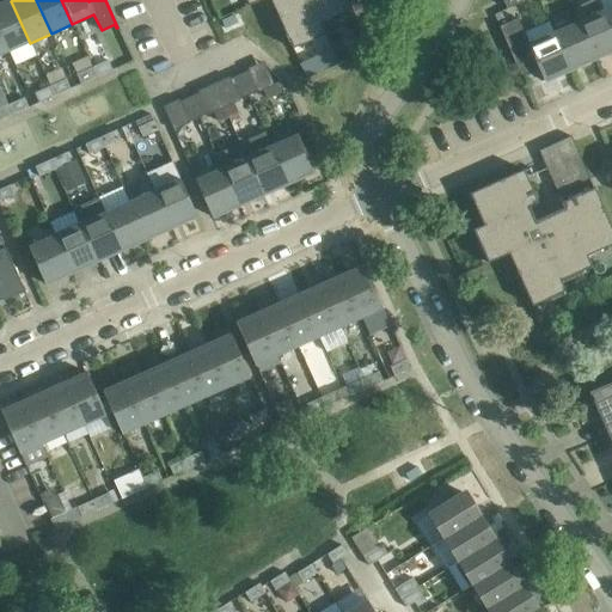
[(270,0),(292,48),(325,34),(320,23),(308,0),(270,0)]
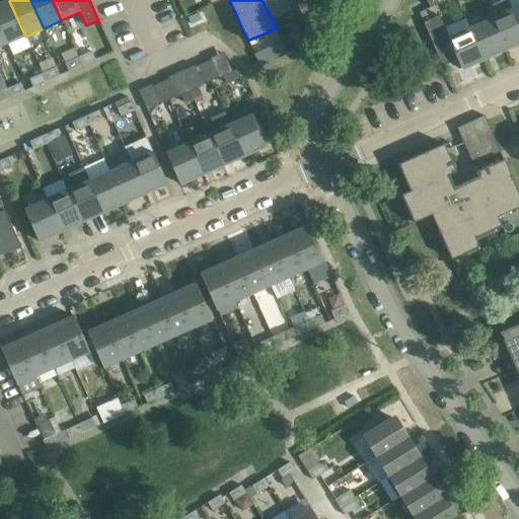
[(262,0),(272,19),(298,8),(294,0),(262,0)]
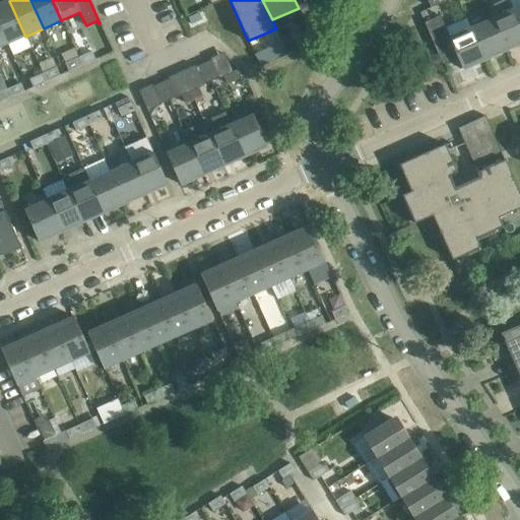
[(505,49),(519,42),(519,26),(512,9),(508,0),(502,0),(485,7),(491,18),(505,49)]
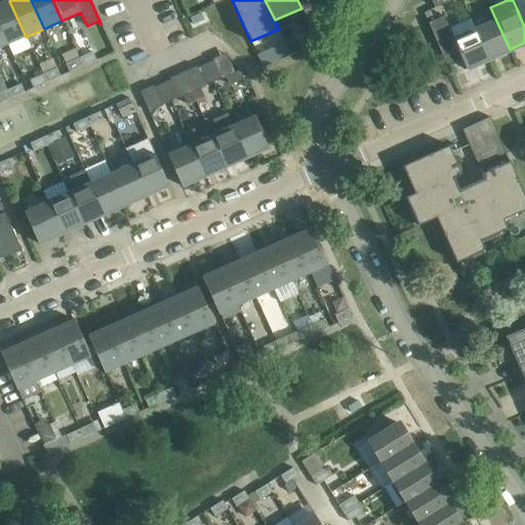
[(0,27),(7,44),(26,37),(9,1),(0,4),(0,27)]
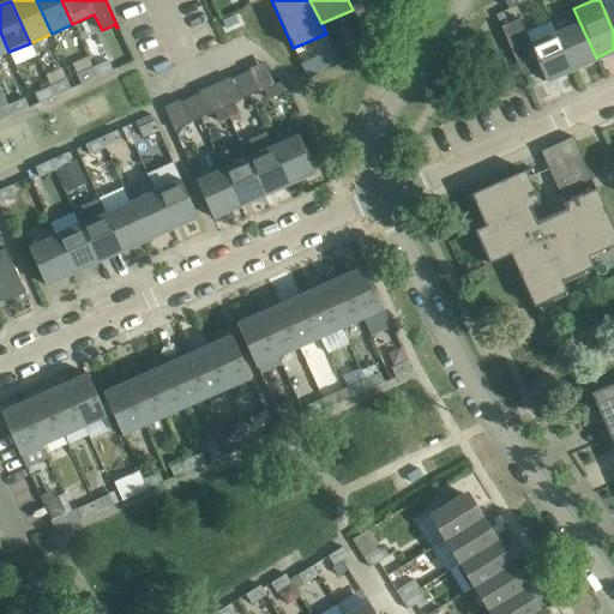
[(545,82),(571,70),(555,32),(531,43),(519,18),(501,26),(523,76),(524,74),(523,74),(540,66),(545,78),(543,79),(545,82)]
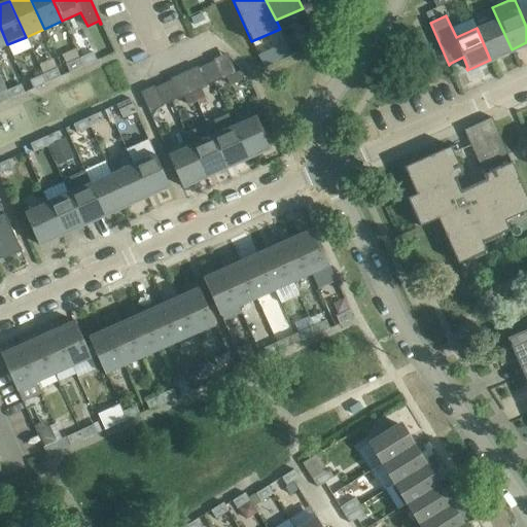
[(497,19),(477,28),(490,60),(512,49),(497,19)]
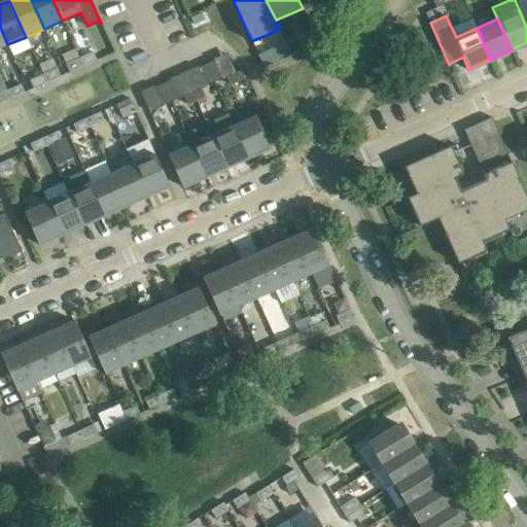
[(278,57),(261,64),(262,66),(290,54),(285,42),(273,47),(278,57)]
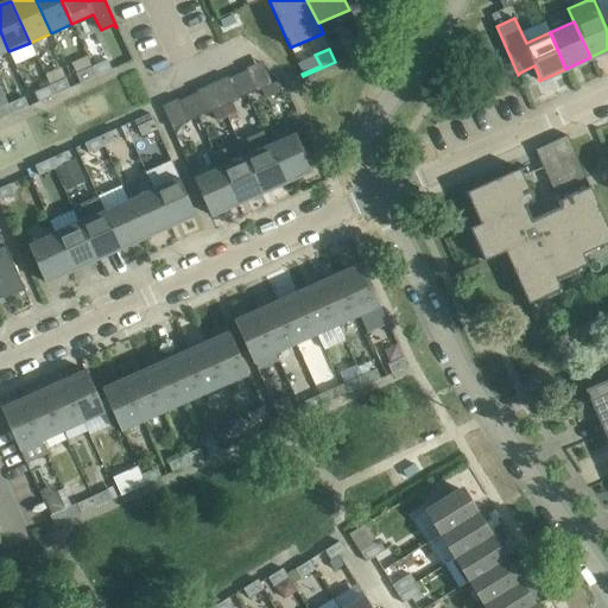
[(107,59),(90,67),(95,77),(112,70),(107,59)]
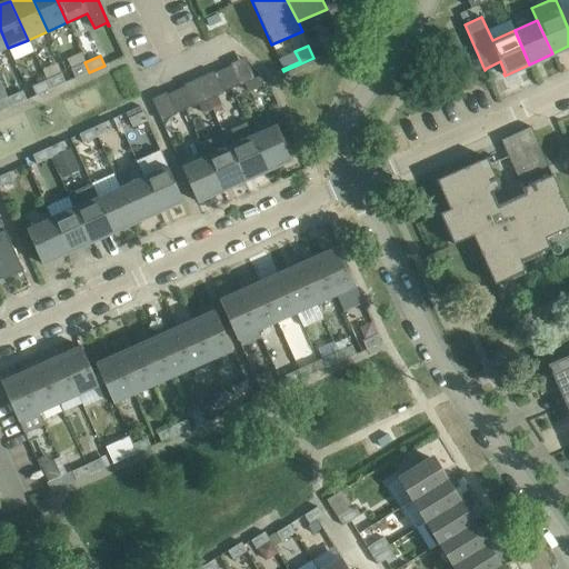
[(89,72),(85,62),(71,69),(75,78),(89,72)]
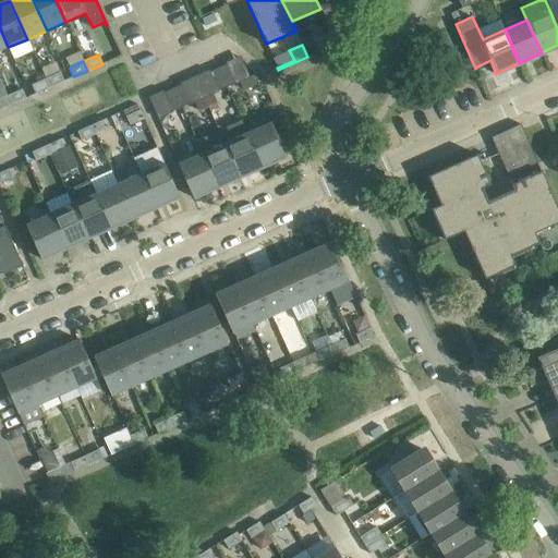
[(56,62),(40,69),(45,79),(49,87),(64,81),(60,72),(59,72),(56,62)]
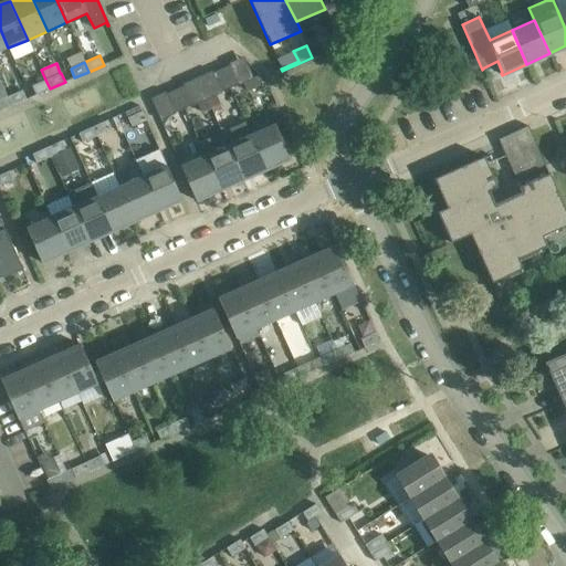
[(212,73),(221,92),(238,84),(230,65),(212,73)]
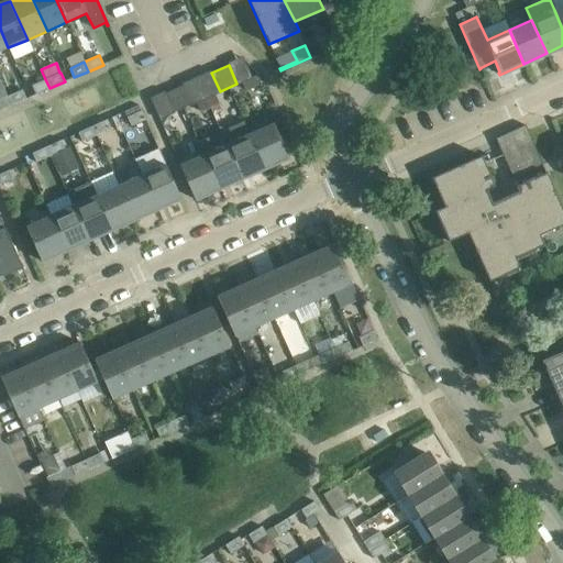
[(50,88),(45,79),(31,86),(35,95),(50,88)]
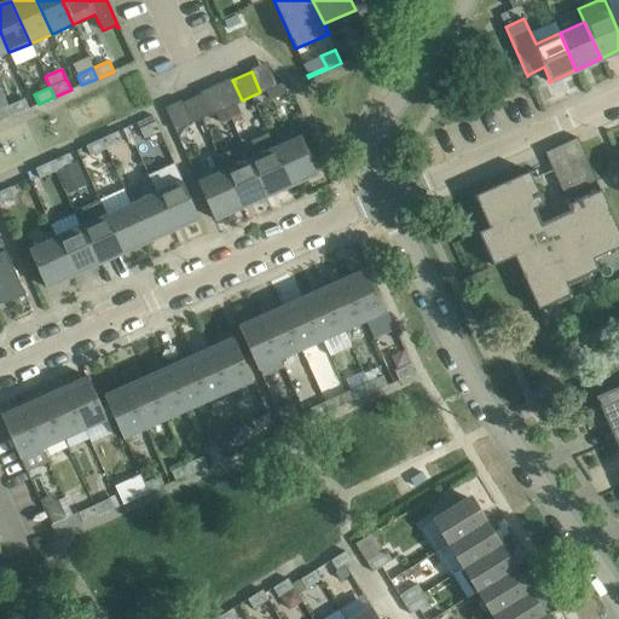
[(183,103),(191,123),(210,115),(201,94),(183,103)]
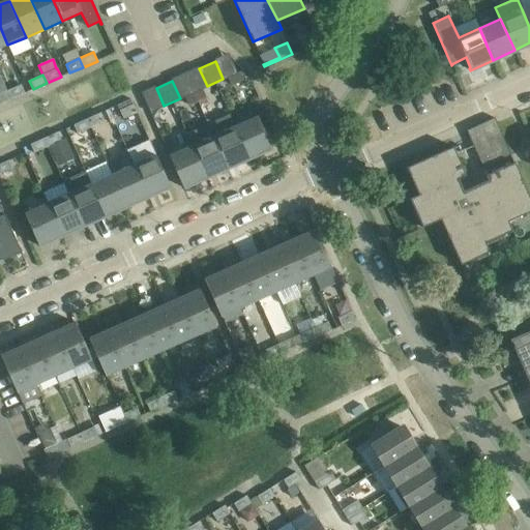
[(21,84),(7,90),(10,99),(25,93),(21,84)]
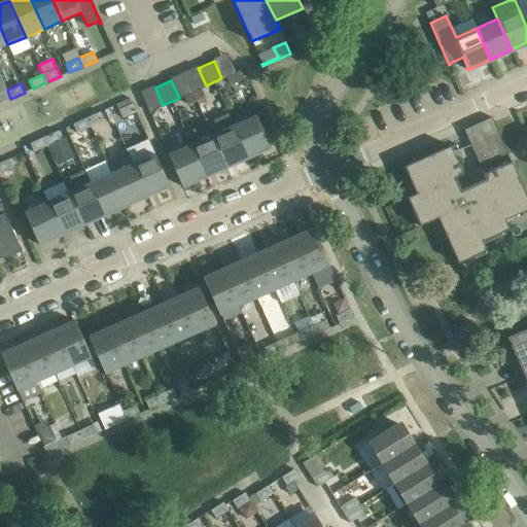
[(200,89),(192,93),(198,103),(205,100),(200,89)]
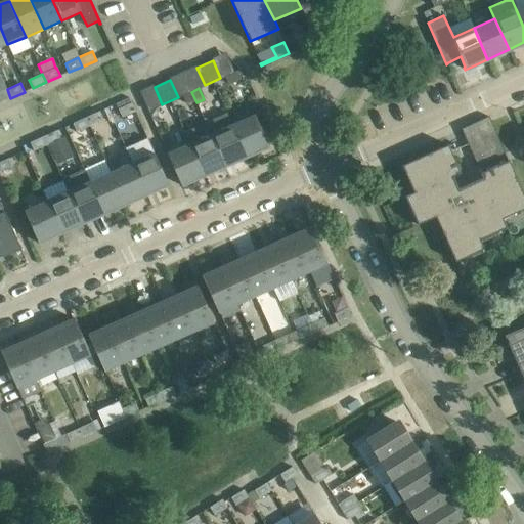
[(0,102),(10,98),(7,89),(0,92),(0,102)]
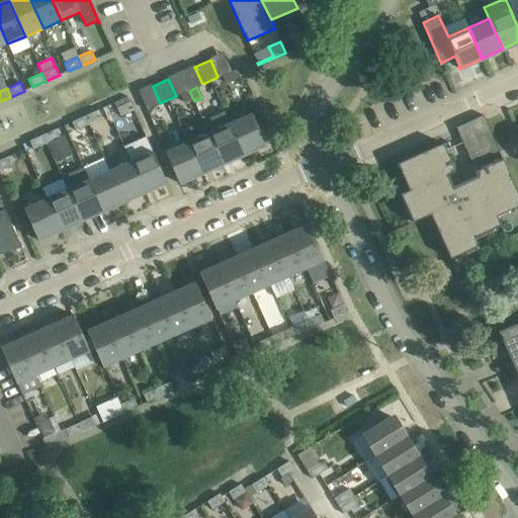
[(189,92),(181,95),(185,104),(193,101),(189,92)]
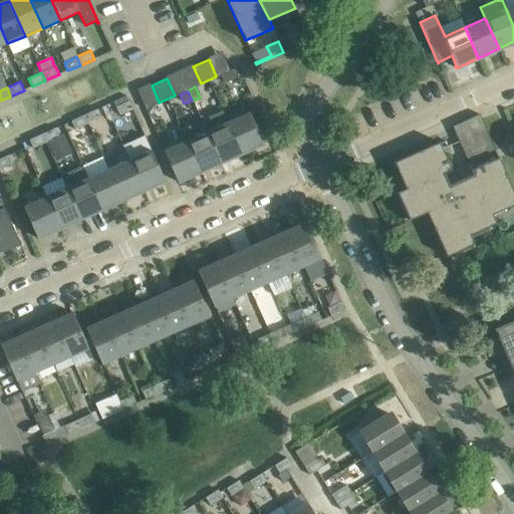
[(129,101),(115,106),(119,115),(133,109),(129,101)]
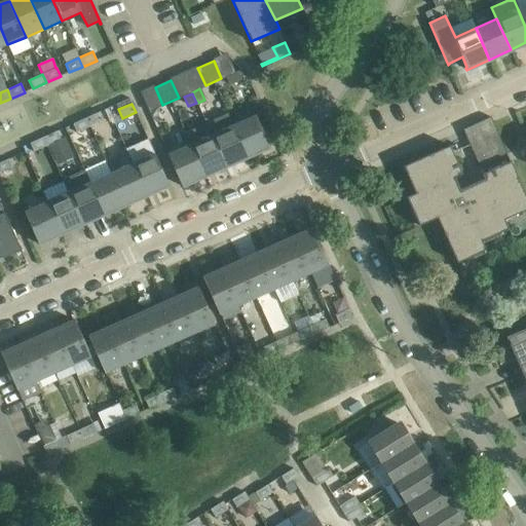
[(86,118),(89,126),(104,120),(100,111),(86,118)]
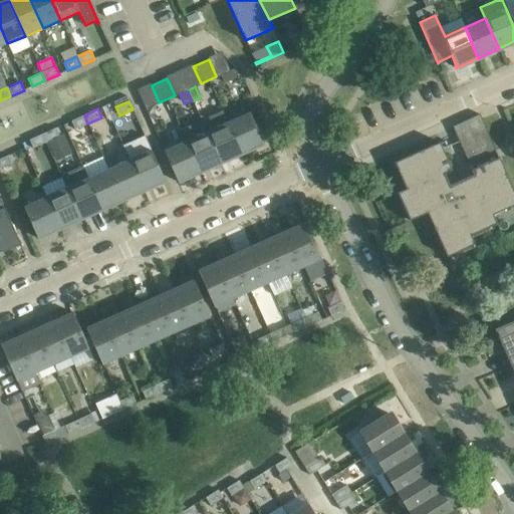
[(262,142),(249,113),(228,122),(241,154),(264,143),(263,142),(262,142)]
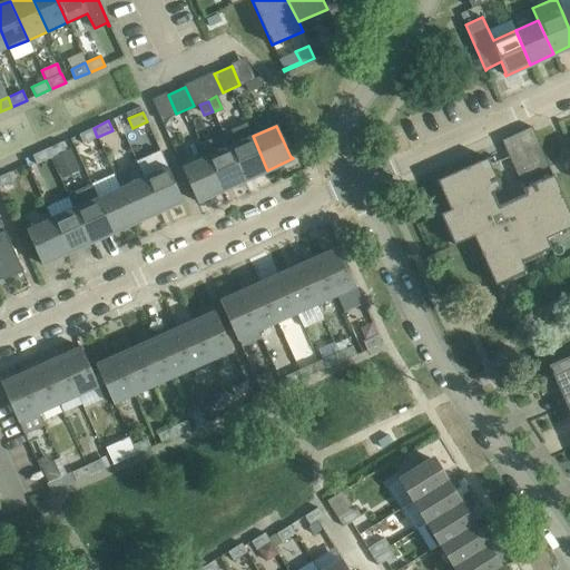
[(518,180),(549,166),(531,127),(501,140),(518,180)]
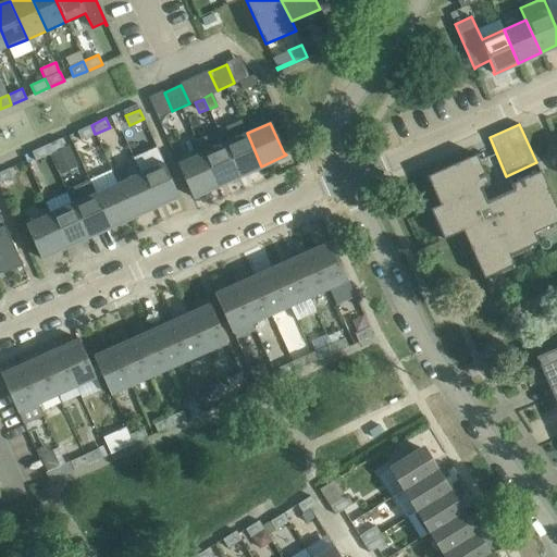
[(91,125),(77,131),(81,140),(95,134),(91,125)]
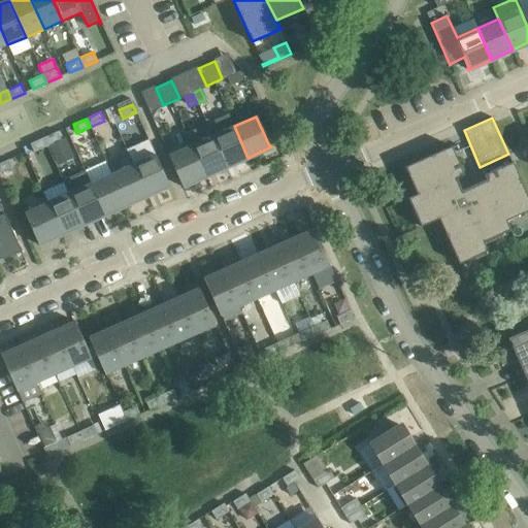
[(206,124),(185,133),(191,145),(205,176),(227,167),(212,136),(206,124)]
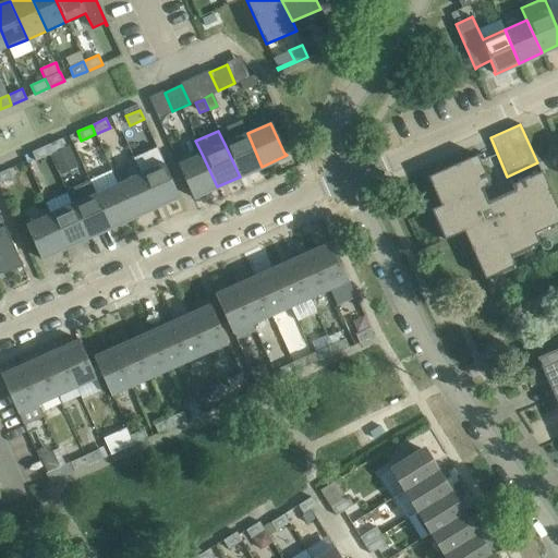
[(262,167),(247,133),(225,144),(240,177),(262,167)]
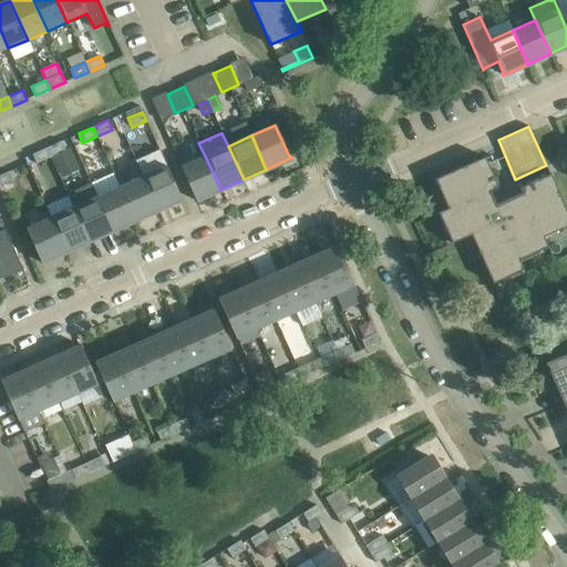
[(47,147),(51,157),(65,151),(62,141),(47,147)]
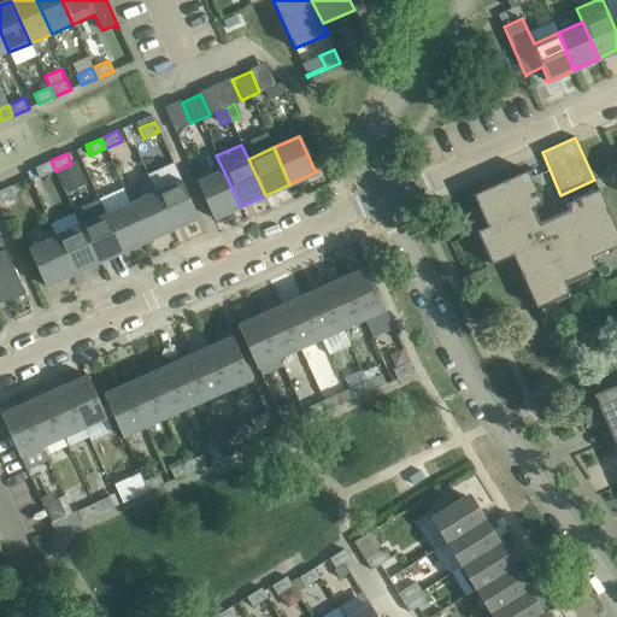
[(51,160),(35,168),(40,177),(56,171),(51,160)]
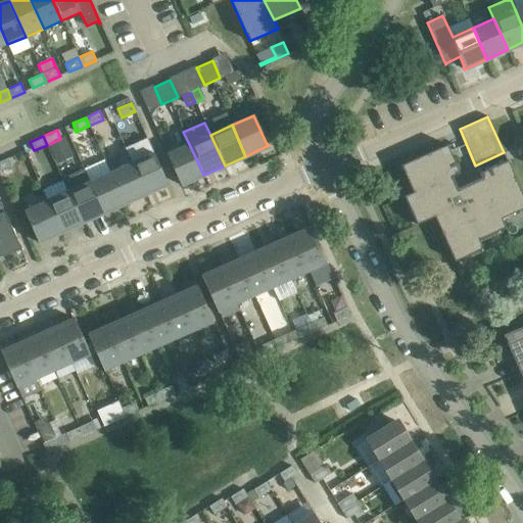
[(147,138),(125,148),(132,163),(145,194),(168,184),(169,184),(168,182),(167,182),(147,138)]
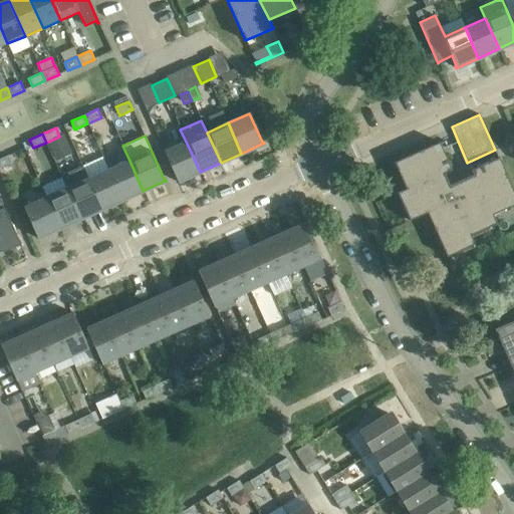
[(200,172),(186,142),(164,152),(177,180),(177,181),(177,182),(200,172)]
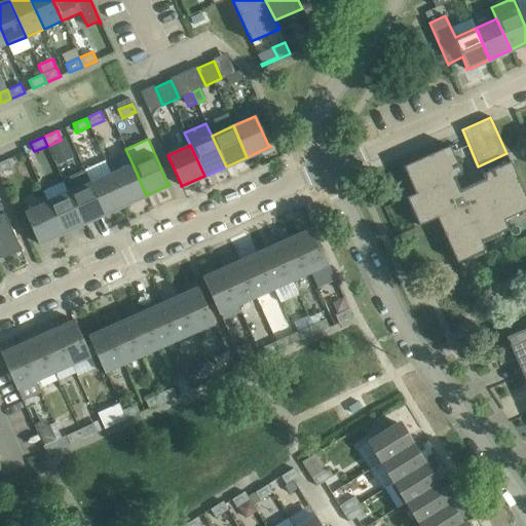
[(462,175),(450,146),(404,166),(415,193),(454,179),(462,175)]
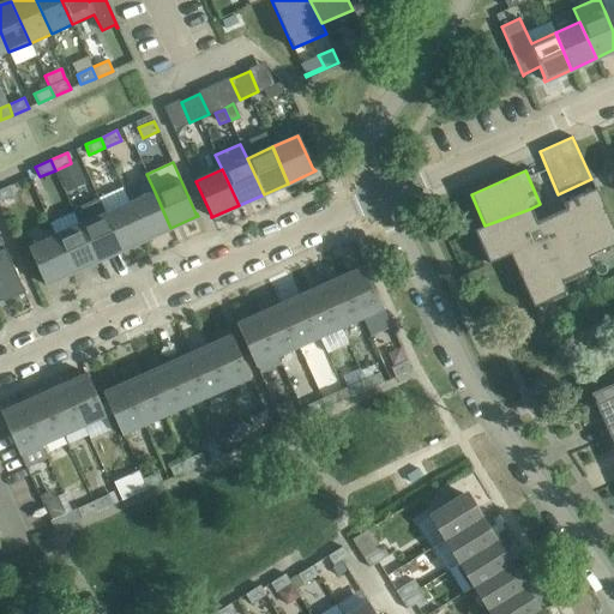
[(0,190),(0,202),(14,196),(10,186),(0,190)]
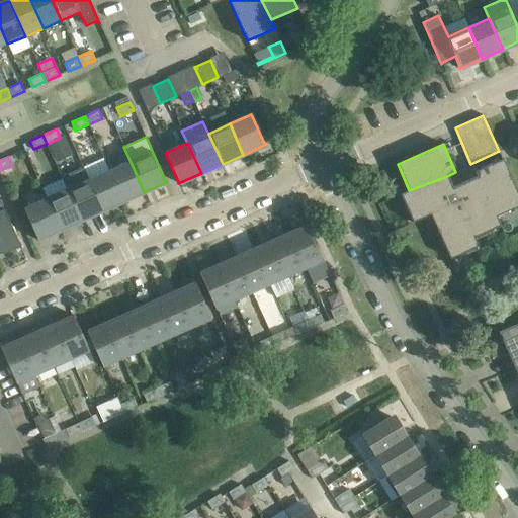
[(103,158),(82,168),(102,211),(122,201),(109,171),(103,158)]
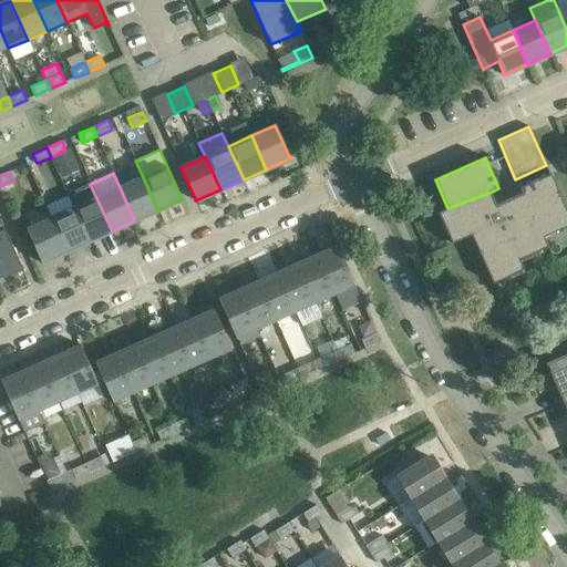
[(543,238),(566,226),(566,210),(550,174),(521,188),(523,195),(543,238)]
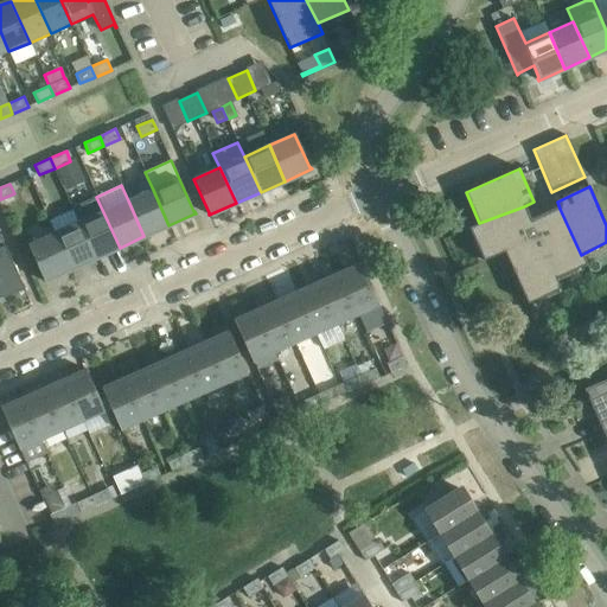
[(153,190),(128,200),(144,236),(168,225),(153,190)]
